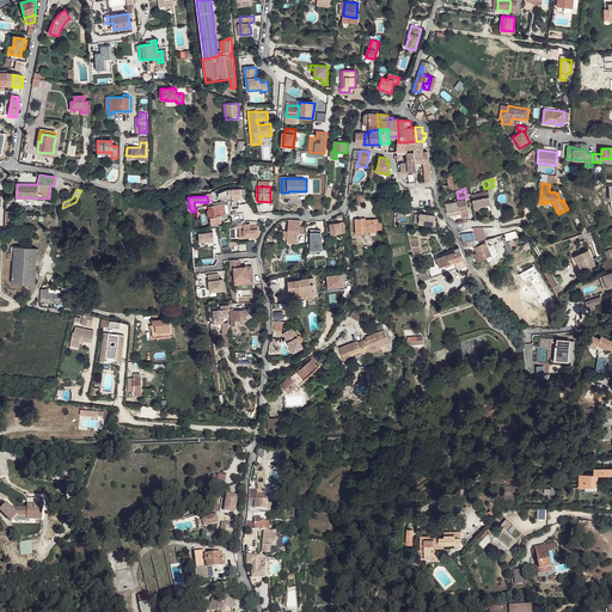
[(460,210),(464,209),(463,201),(458,201),(446,203),(447,213),(460,210)]
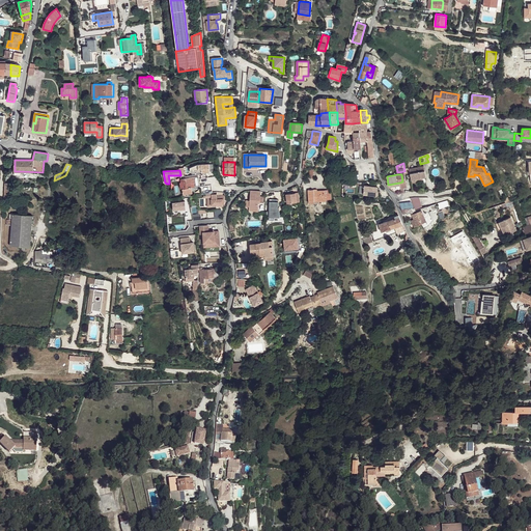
[(191,183),(190,177),(187,178),(182,179),(183,189),(192,188),(191,183)]
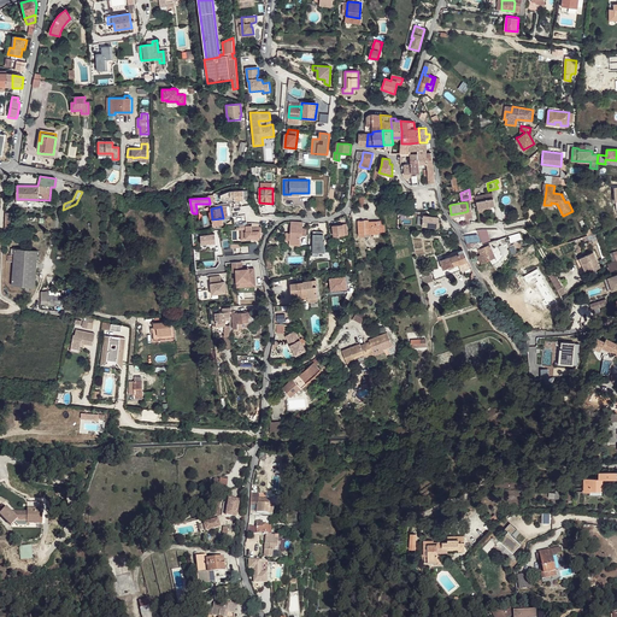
[(573,215),(577,225),(585,222),(580,211),(573,215)]
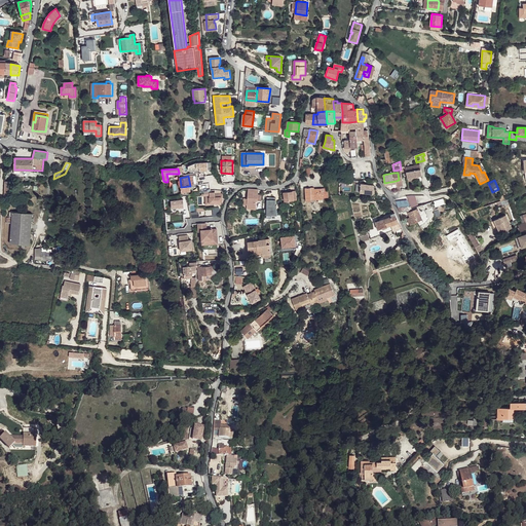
[(375,184),(362,183),(361,192),(378,193),(378,189),(375,189),(375,184)]
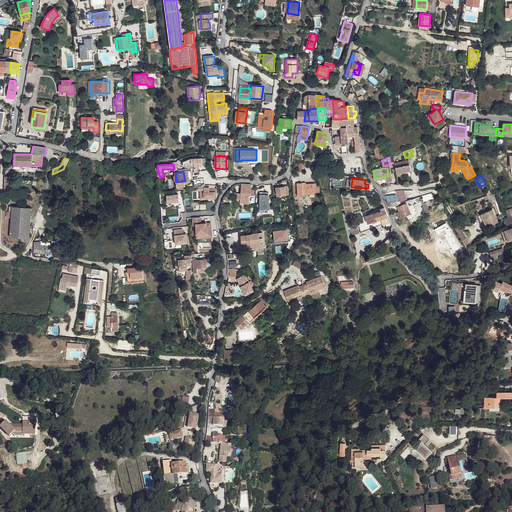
[(298,196),(303,196),(303,193),(314,192),(309,192),(309,187),(314,187),(313,183),(306,184),(302,184),(302,183),(297,184),(298,196)]
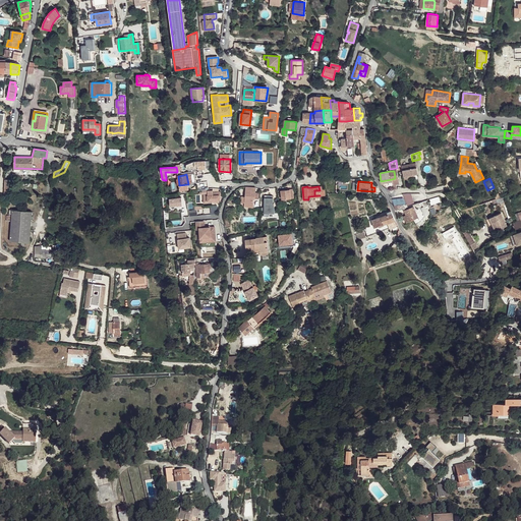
[(244,203),(244,207),(253,208),(254,198),(255,198),(255,192),(256,188),(246,187),(245,196),(245,198),(244,203)]
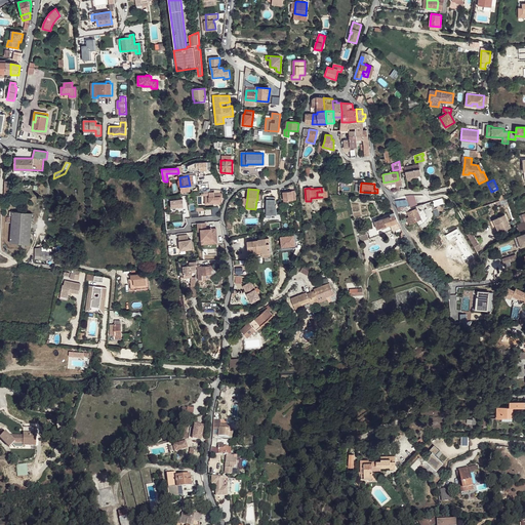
[(209,192),(209,204),(220,204),(220,201),(223,201),(223,193),(218,193),(215,193),(215,192),(209,192)]
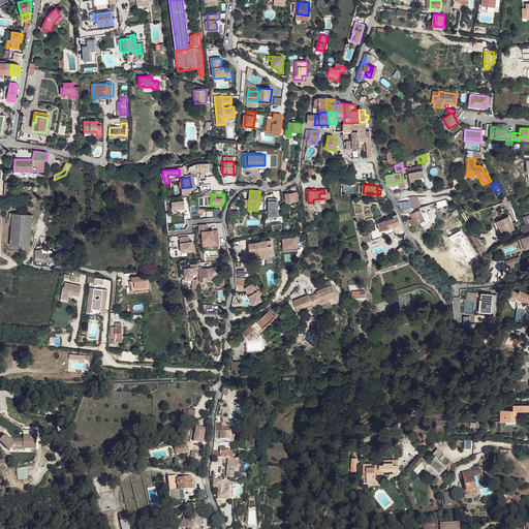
[(285,193),(286,203),(287,203),(290,201),(296,201),(294,193),(285,193)]
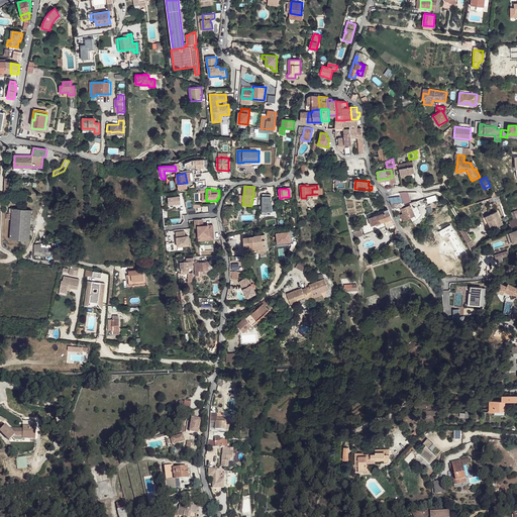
[(395,201),(402,199),(400,192),(393,195),(395,201)]
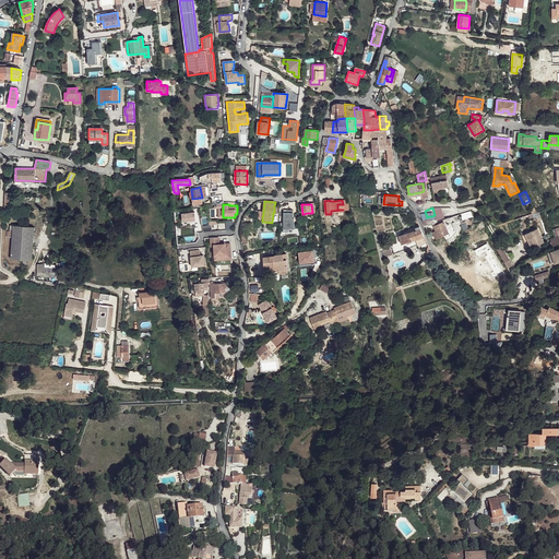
[(437,218),(437,219),(450,216),(448,211),(436,214),(437,218)]
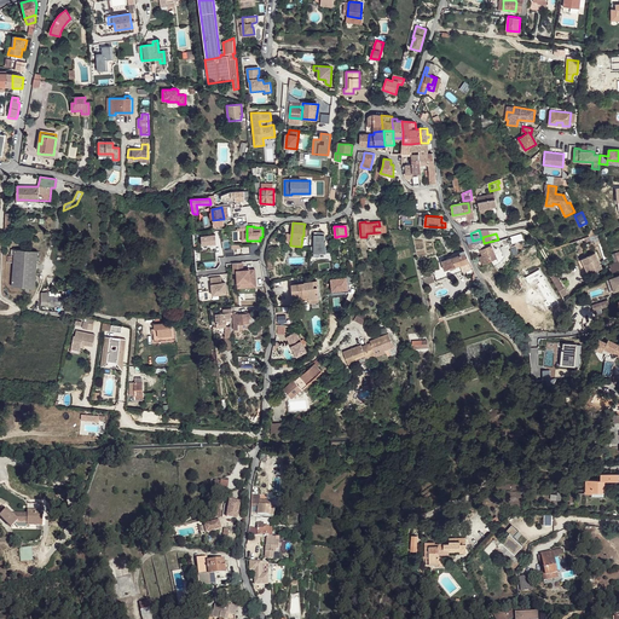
[(489,255),(491,260),(497,258),(493,249),(491,246),(484,248),(481,249),(484,255),(486,254),(487,255),(489,255)]
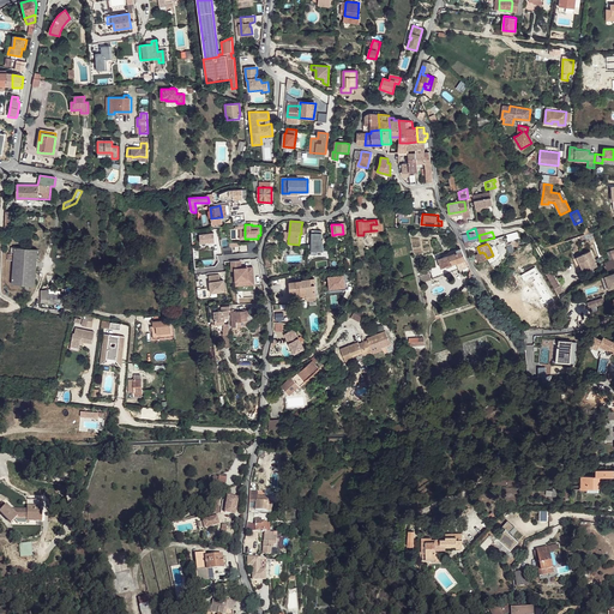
[(491,263),(495,260),(500,254),(497,244),(489,247),(493,256),(487,258),(491,263)]
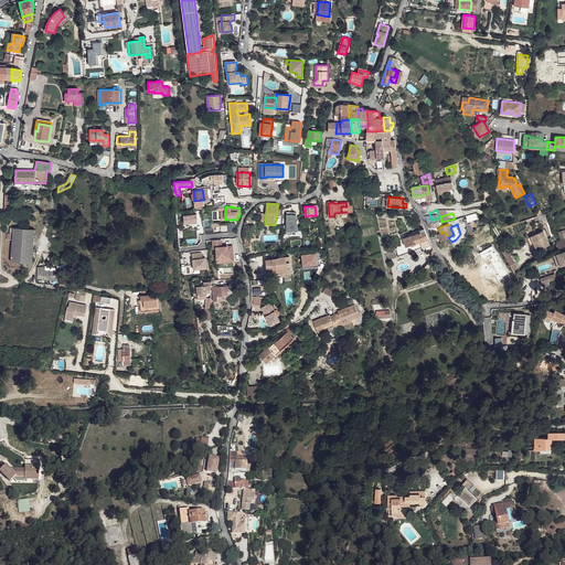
[(35,230),(10,227),(10,233),(13,233),(12,240),(11,262),(32,264),(35,230)]
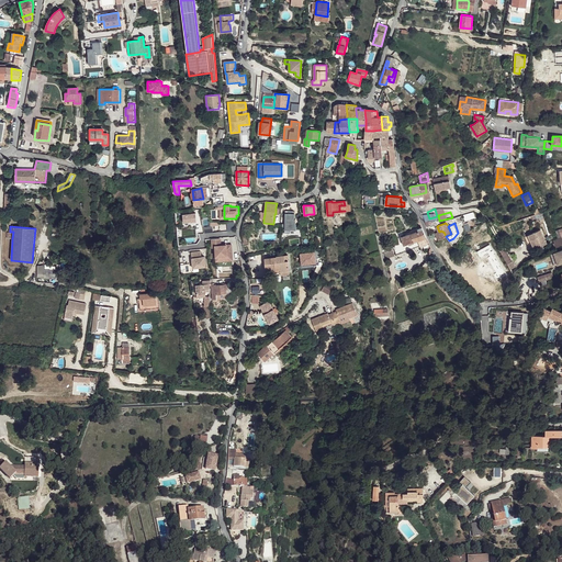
[(418,239),(426,237),(423,227),(419,228),(420,231),(418,231),(418,228),(417,228),(411,231),(412,232),(412,233),(405,236),(403,237),(405,244),(408,244),(418,239)]
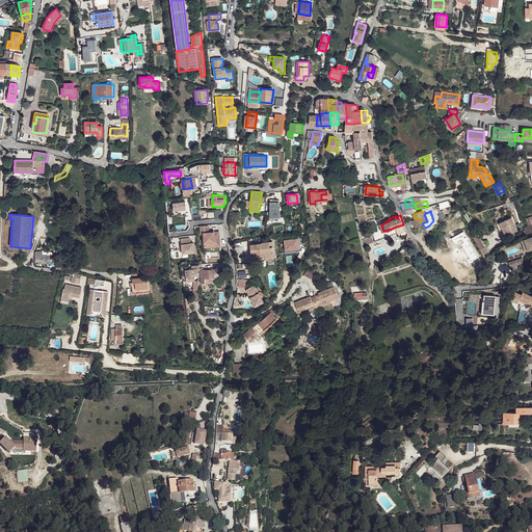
[(511,217),(500,222),(507,236),(519,231),(511,217)]
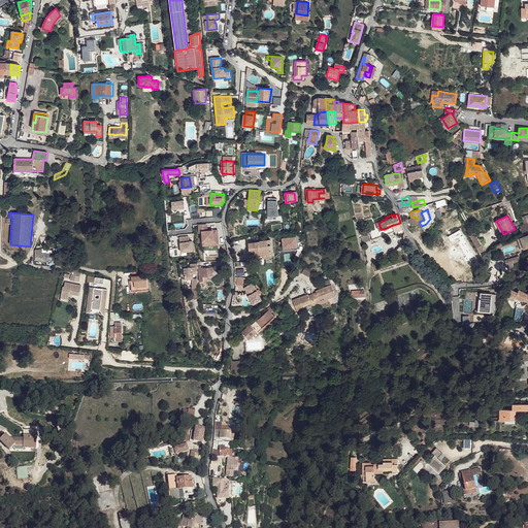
[(400,223),(393,225),(395,231),(397,230),(403,228),(402,226),(400,223)]
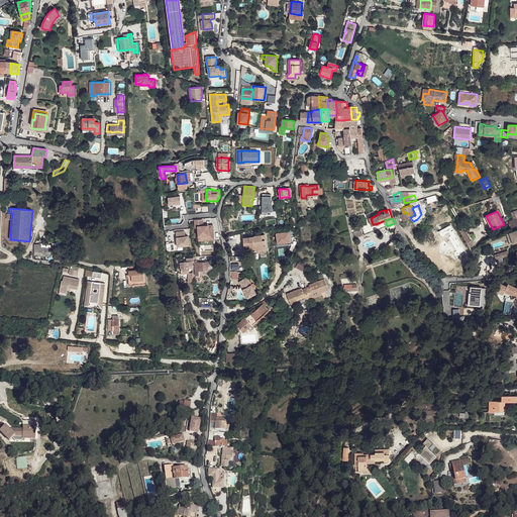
[(202,222),(194,223),(195,231),(198,230),(199,238),(204,238),(204,242),(215,240),(212,226),(208,227),(203,228),(203,226),(202,222)]
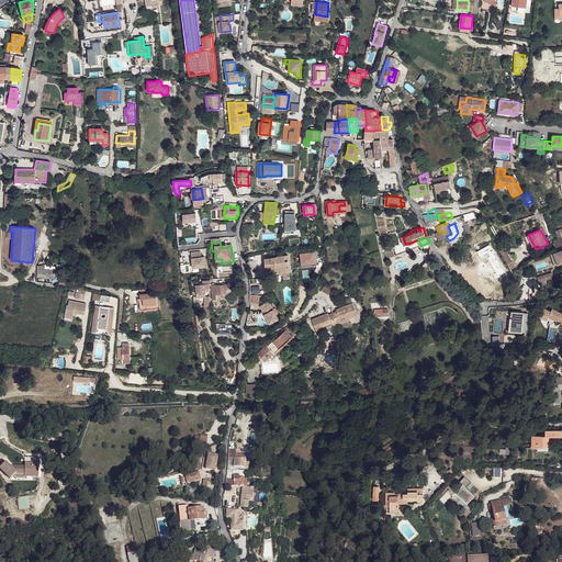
[(501,253),(507,262),(512,260),(505,249),(504,250),(501,253)]
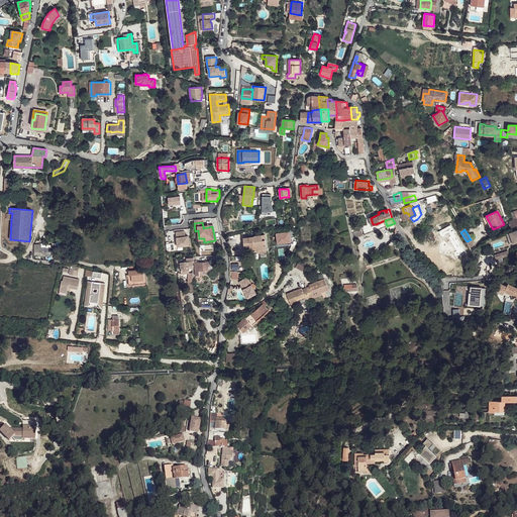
[(185,231),(176,231),(177,247),(189,246),(189,235),(185,235),(185,231)]
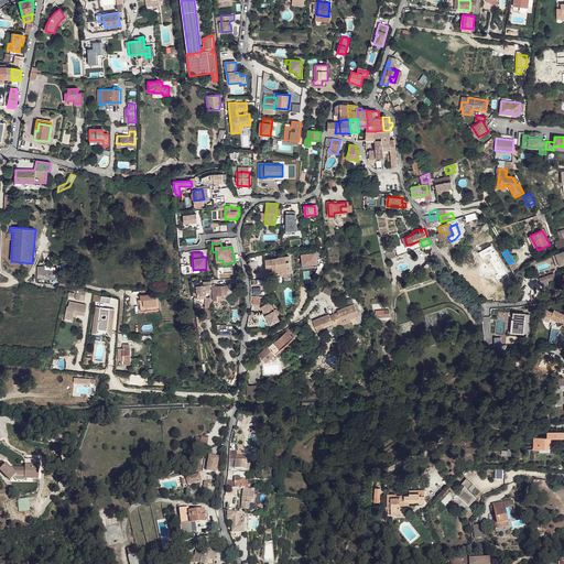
[(281,274),(291,273),(289,262),(289,257),(285,258),(278,258),(278,260),(266,261),(267,273),(281,272),(281,274)]
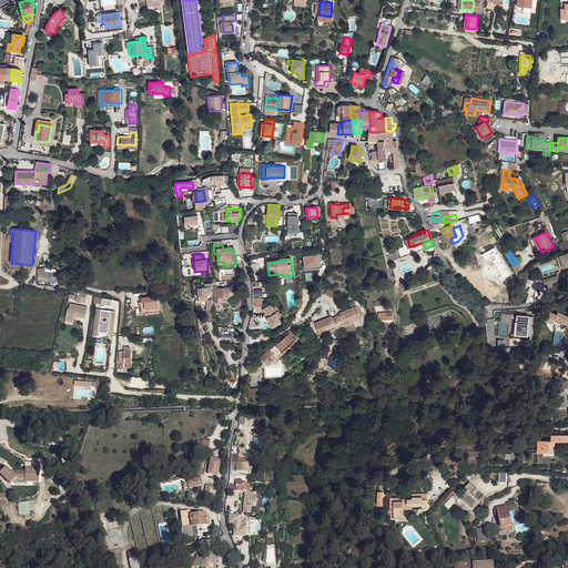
[(51,280),(62,280),(62,272),(46,272),(46,269),(38,269),(38,280),(46,280),(44,282),(51,282),(51,280)]
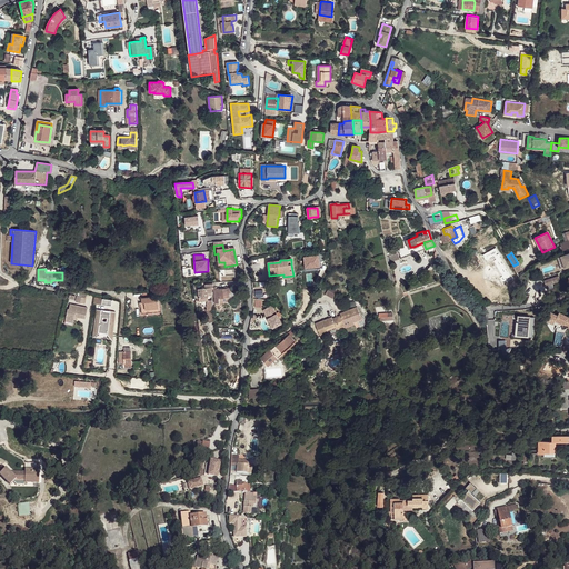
[(536,277),(537,283),(547,280),(546,273),(536,277)]
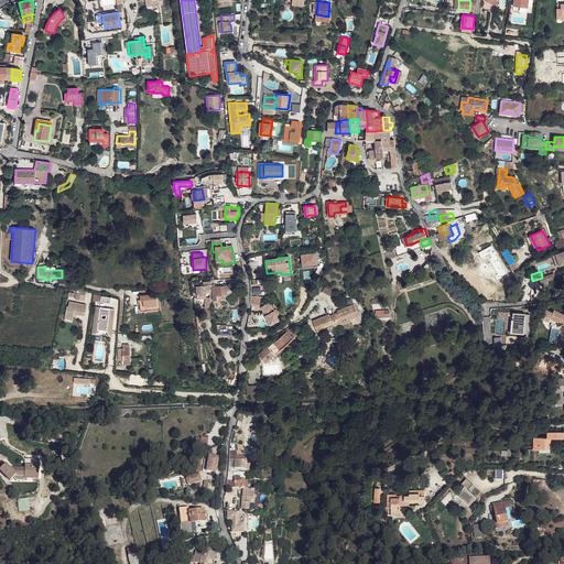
[(281,272),(267,273),(267,277),(274,275),(275,283),(280,282),(281,282),(282,281),(282,280),(282,277),(291,275),(291,273),(281,274),(281,272)]
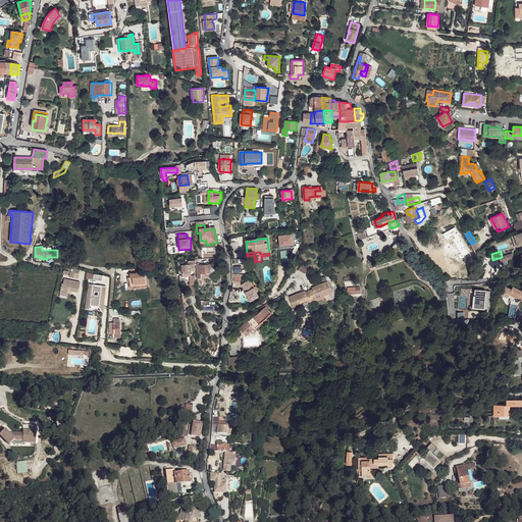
[(183,277),(192,276),(191,271),(195,270),(195,268),(195,264),(194,261),(188,261),(189,264),(181,265),(183,277)]
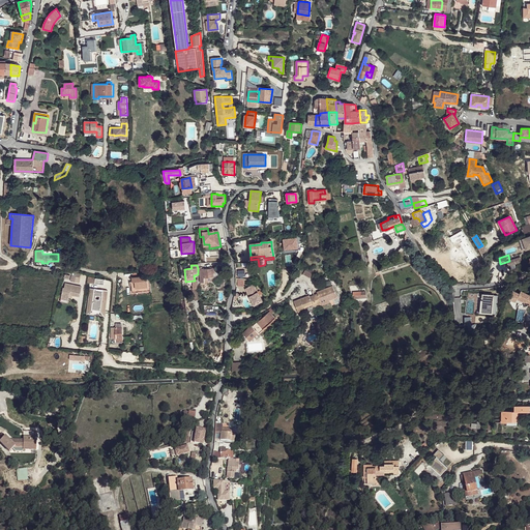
[(307,266),(303,274),(310,277),(314,269),(307,266)]
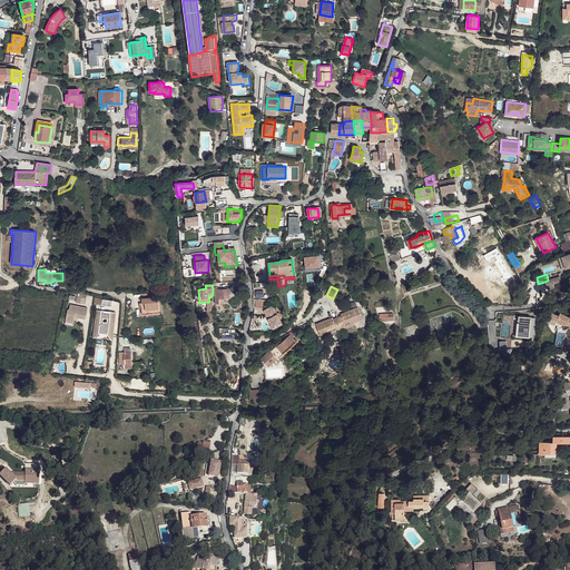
[(229,288),(218,290),(219,298),(225,298),(229,298),(229,288)]
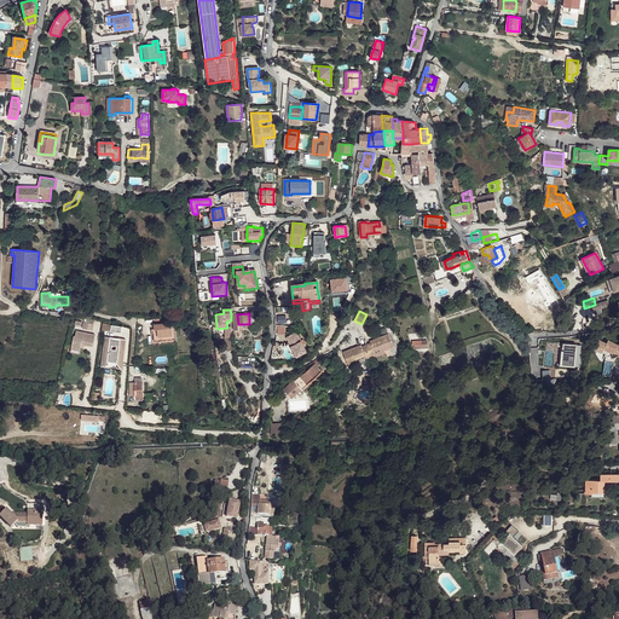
[(235,330),(244,330),(244,324),(238,324),(237,314),(233,314),(235,330)]
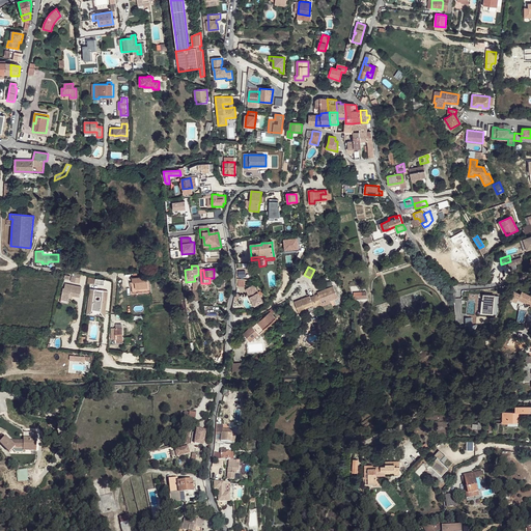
[(147,280),(148,280),(147,276),(133,277),(133,282),(135,282),(136,288),(148,287),(147,280)]
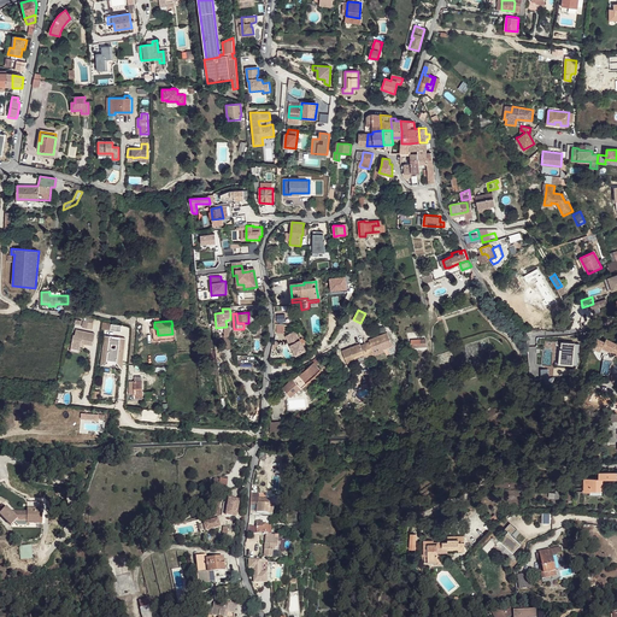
[(157,328),(154,328),(153,328),(153,336),(154,340),(175,338),(174,325),(172,325),(171,325),(172,334),(158,335),(157,328)]
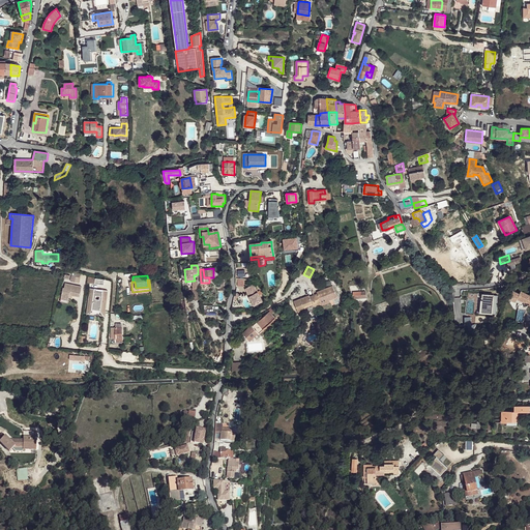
[(82,287),(65,284),(64,288),(63,288),(61,297),(69,298),(69,297),(70,294),(72,295),(80,296),(82,287)]
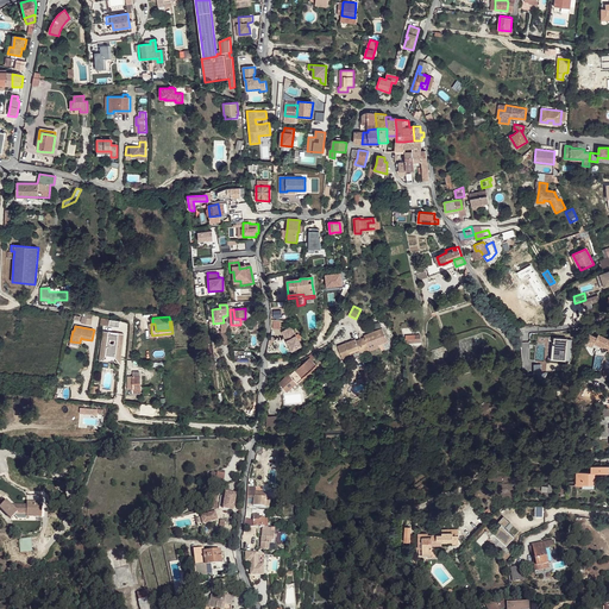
[(292,328),(282,333),(293,352),(301,347),(292,328)]
